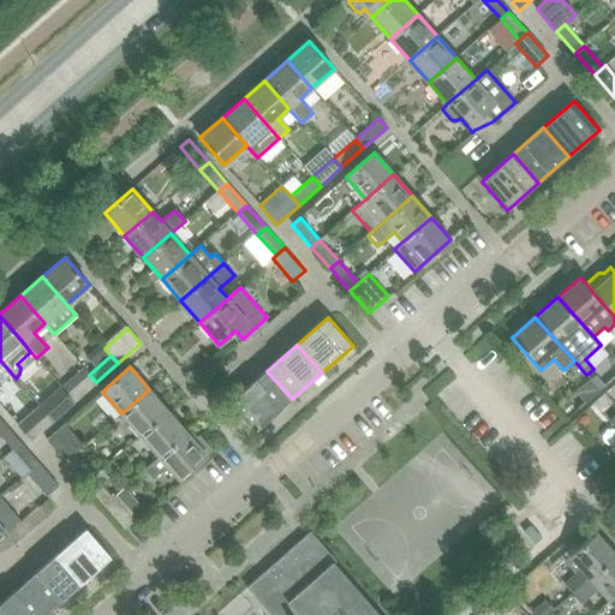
[(83,368),(61,387),(75,401),(96,382),(89,375),(83,368)]
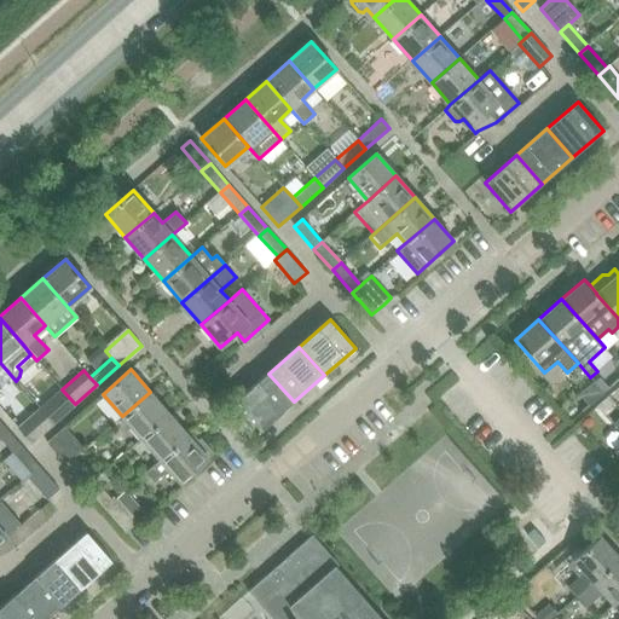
[(294,401),(268,374),(256,383),(237,400),(262,429),(294,401)]
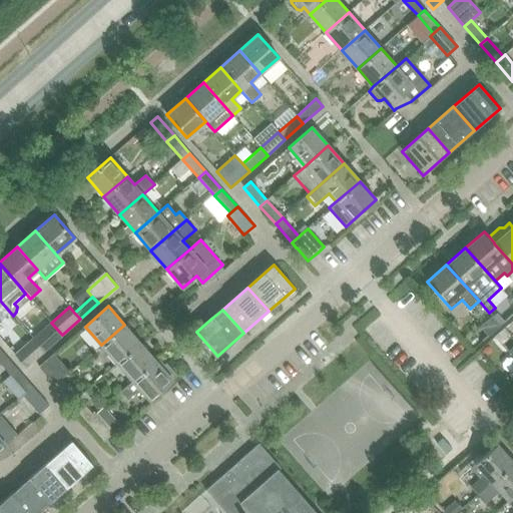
[(496,312),(492,316),(500,325),(504,322),(504,321),(496,312)]
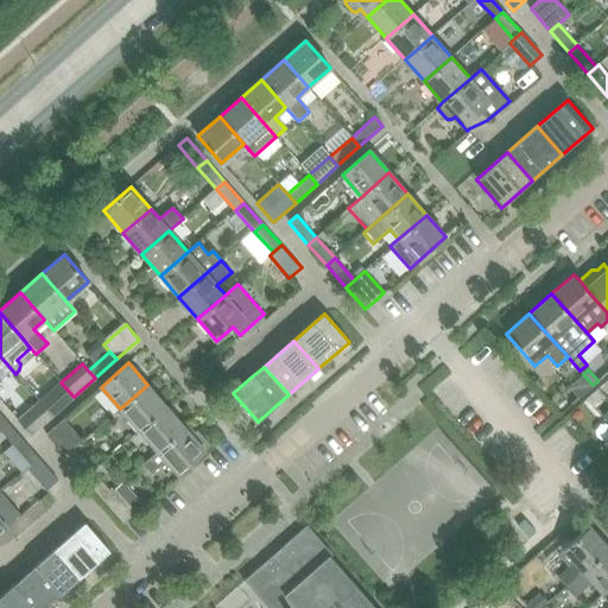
[(581,375),(568,387),(577,398),(591,386),(581,375)]
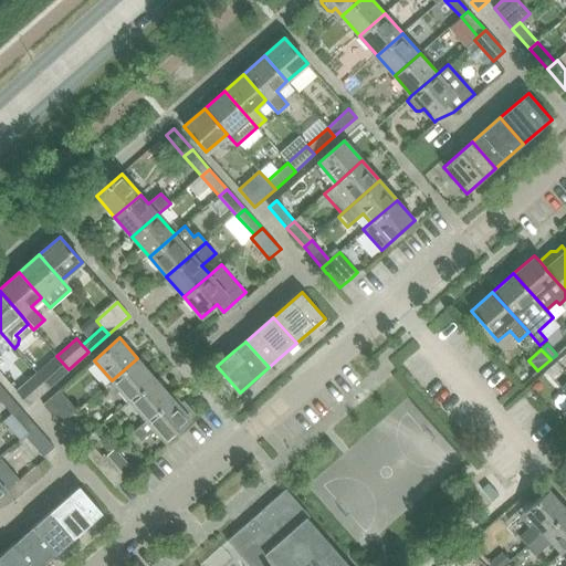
[(56,356),(37,374),(49,387),(69,369),(56,356)]
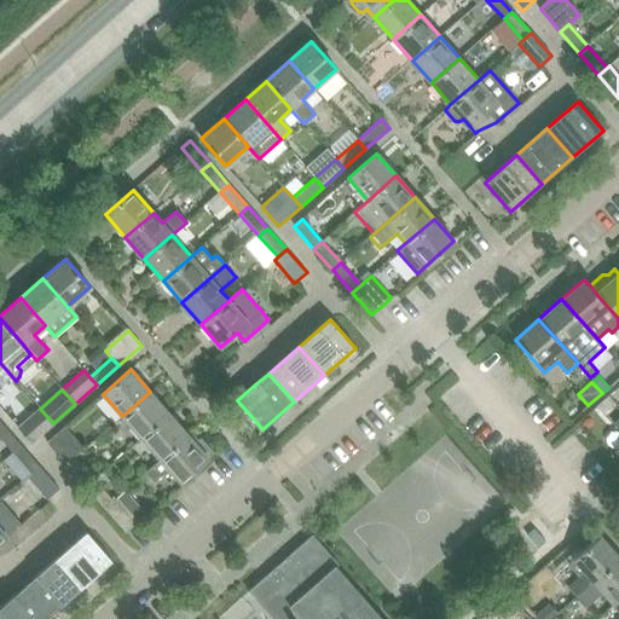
[(122,416),(142,438),(169,414),(150,392),(122,416)]
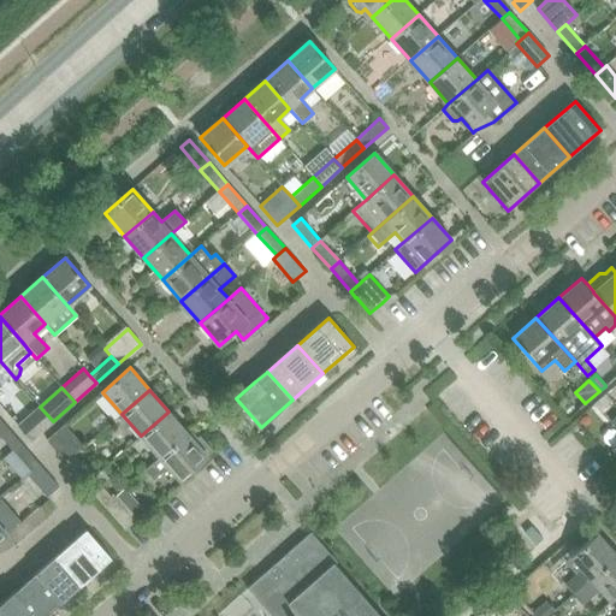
[(593,404),(600,412),(612,401),(605,394),(593,404)]
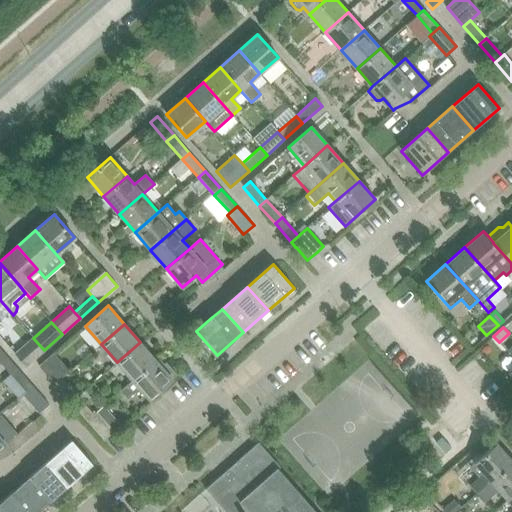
[(44,350),(38,344),(33,338),(15,354),(26,366),(44,350)]
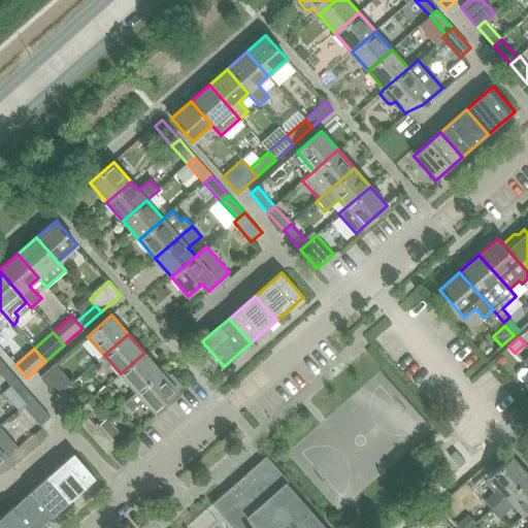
[(121,373),(137,392),(161,371),(144,353),(121,373)]
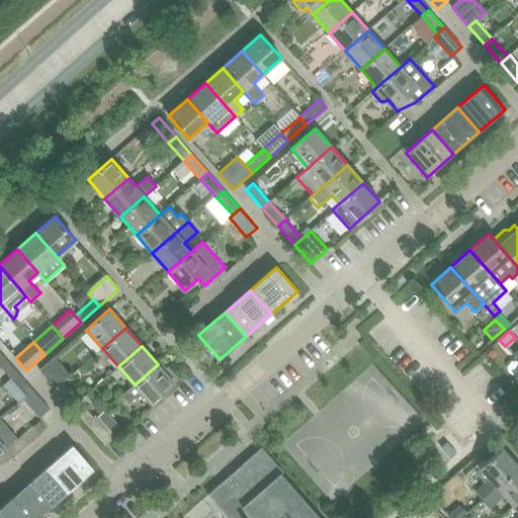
[(0,354),(0,367),(9,378),(16,372),(0,354)]
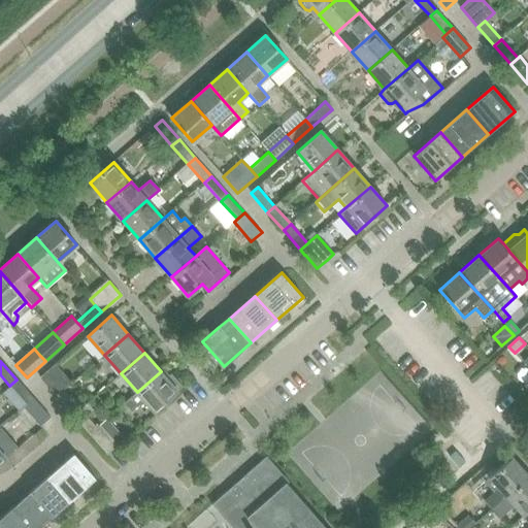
[(161,371),(137,392),(143,400),(154,411),(177,390),(182,387),(171,374),(169,375),(164,368),(161,371)]
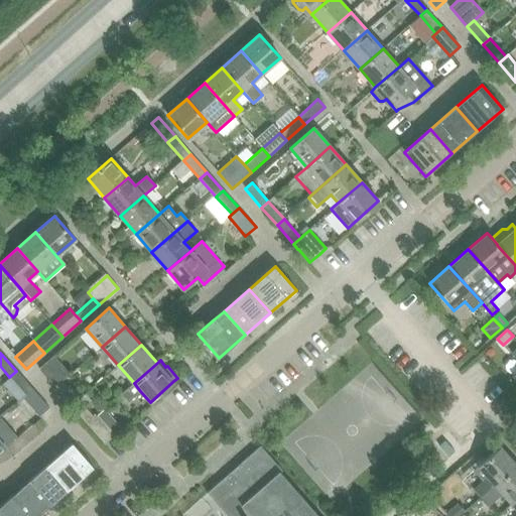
[(39,369),(55,388),(61,382),(45,363),(39,369)]
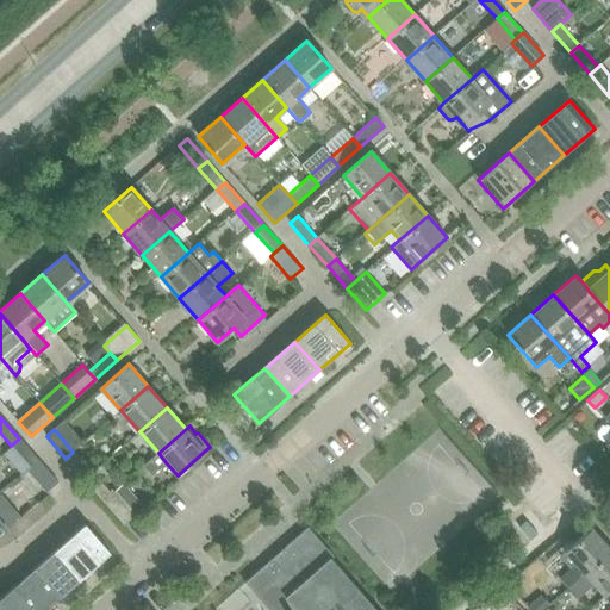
[(11,446),(4,453),(23,475),(27,471),(39,461),(29,450),(19,439),(11,446)]
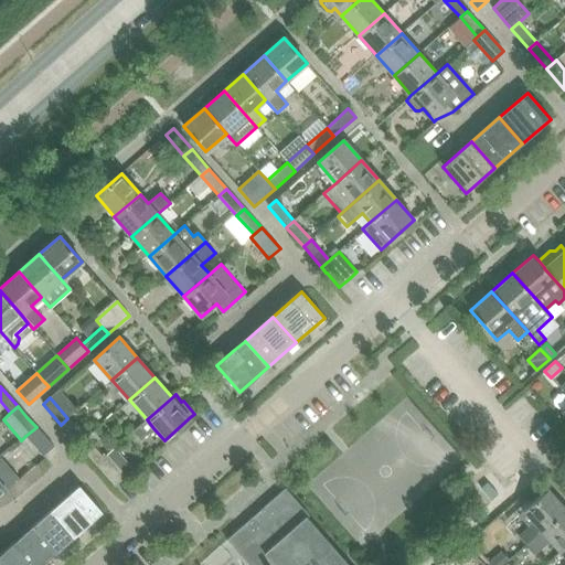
[(61,425),(77,445),(85,438),(67,418),(61,425)]
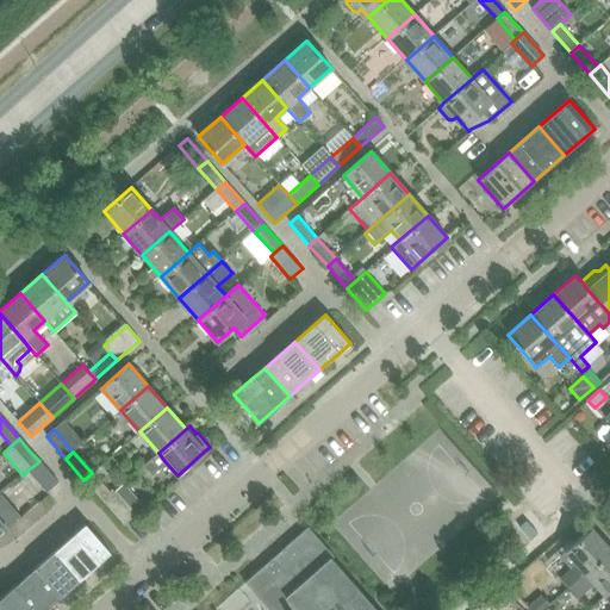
[(166,462),(159,453),(143,466),(151,475),(166,462)]
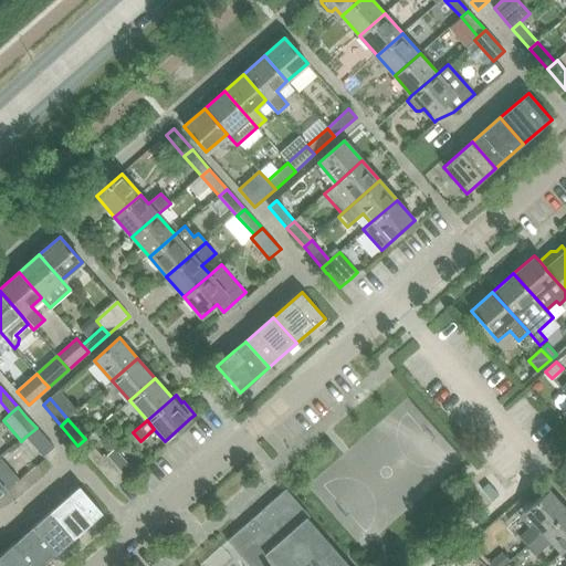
[(54,448),(37,428),(25,437),(43,458),(54,448)]
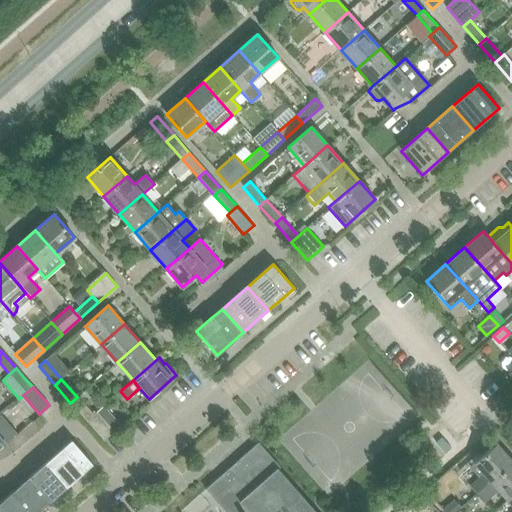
[(70,403),(87,421),(93,416),(77,397),(70,403)]
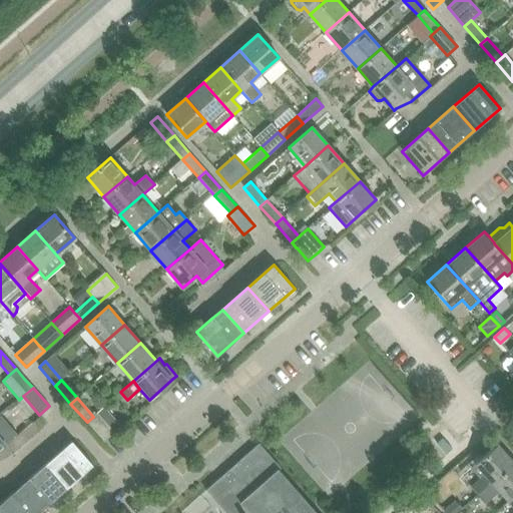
[(93,417),(87,422),(103,441),(113,432),(105,423),(97,414),(93,417)]
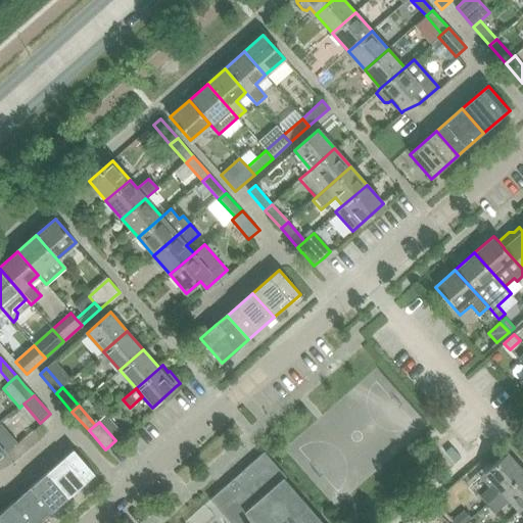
[(114,425),(107,431),(115,440),(123,434),(114,425)]
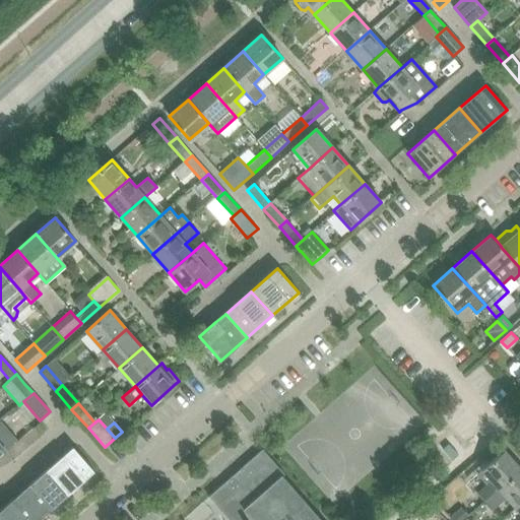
[(0,454),(14,442),(0,425),(0,454)]
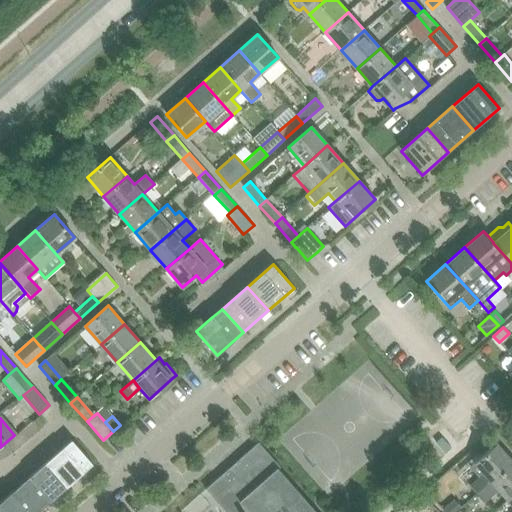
[(72,440),(46,463),(68,486),(93,464),(72,440)]
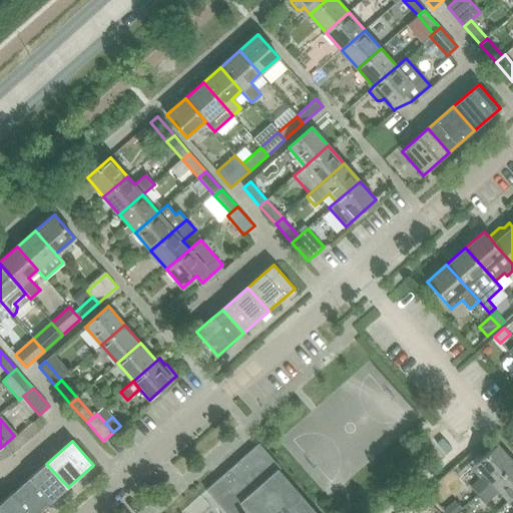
[(471,486),(478,495),(512,464),(512,460),(498,443),(475,464),(484,474),(471,486)]
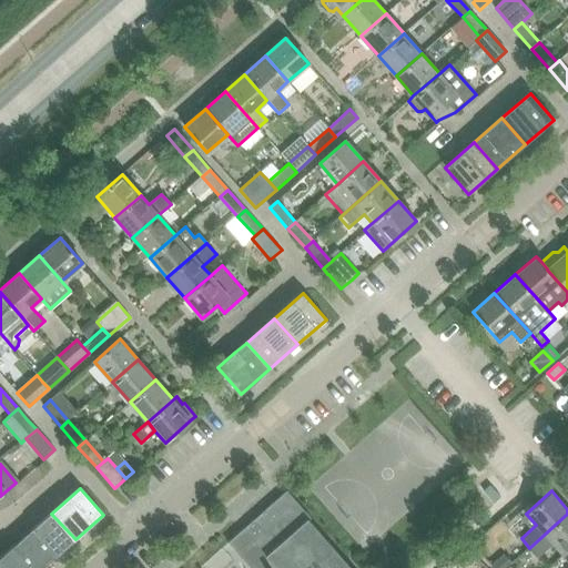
[(229,543),(237,554),(250,567),(350,567),(308,520),(311,518),(286,492),(229,543)]
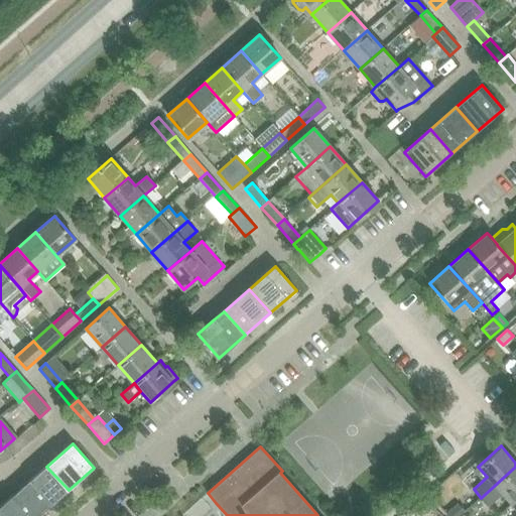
[(46,467),(21,489),(42,513),(69,490),(46,467)]
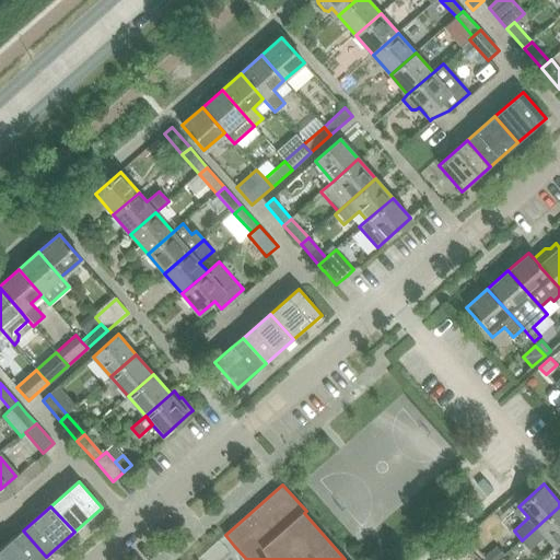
[(546,536),(556,547),(559,543),(559,506),(522,540),(531,549),(546,536)]
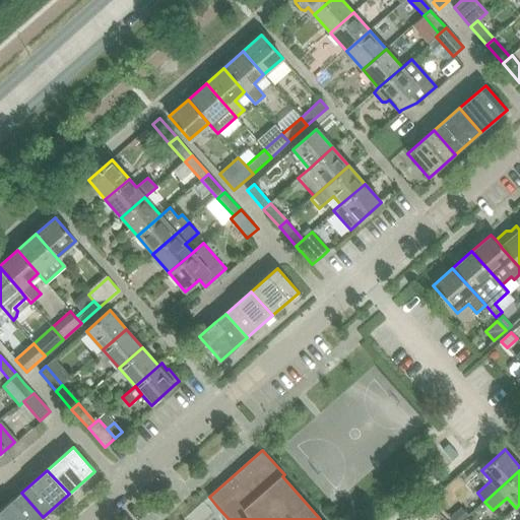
[(39,519),(43,517),(21,493),(0,511),(0,519),(39,519)]
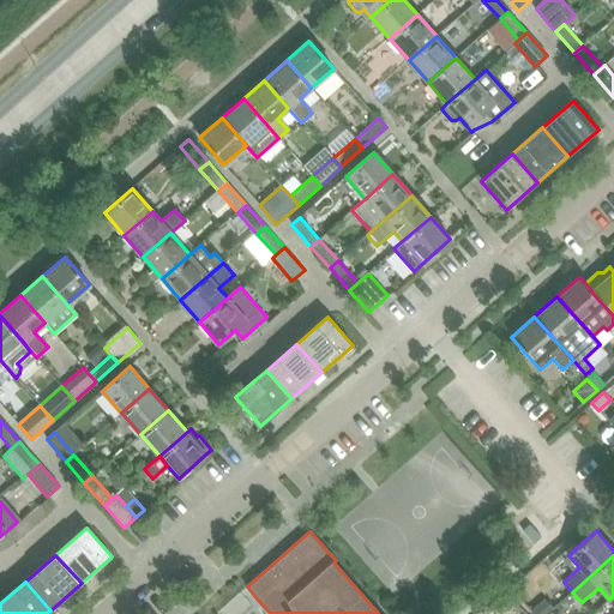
[(543,599),(531,609),(534,613),(547,613),(551,611),(553,609),(543,599)]
